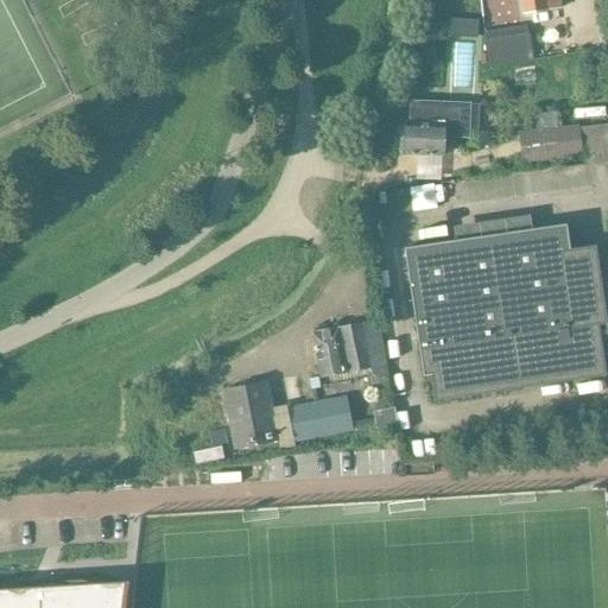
[(558,0),(520,0),(523,14),(561,8),(558,0)]
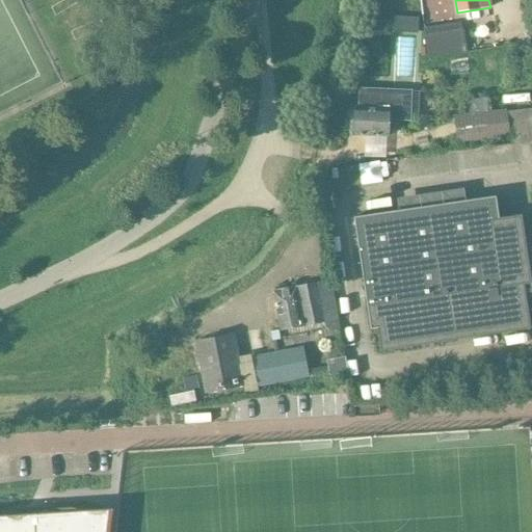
[(396,17),(396,29),(419,30),(419,17),(396,17)]
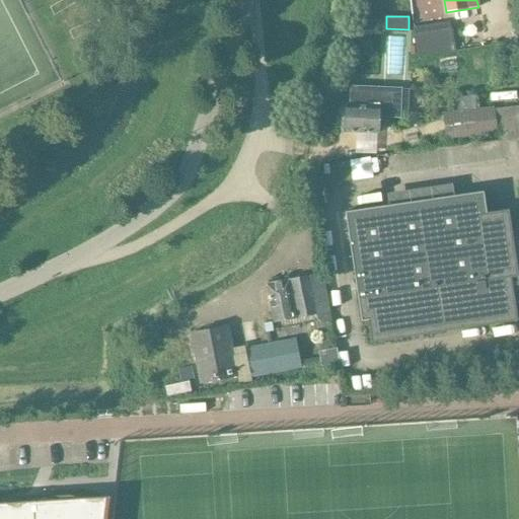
[(419,55),(450,51),(447,28),(440,29),(439,26),(415,29),(419,55)]
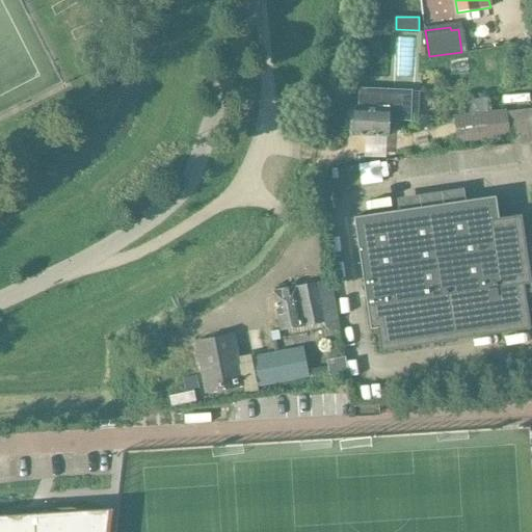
[(470,56),(450,58),(452,78),(471,77),(470,56)]
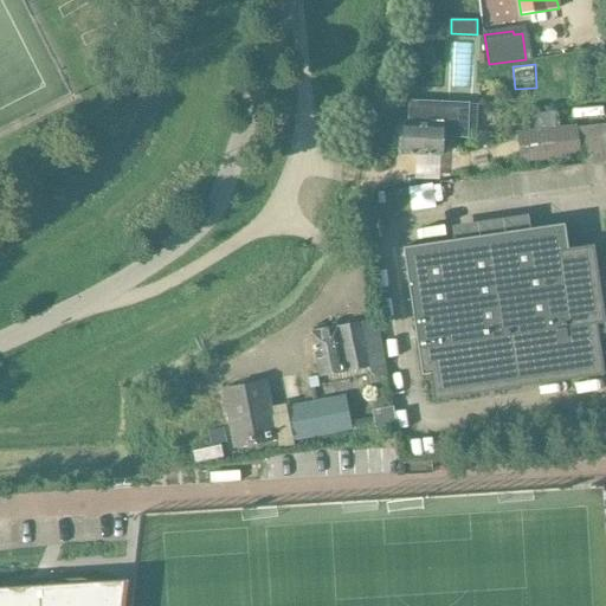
[(399,140),(399,148),(403,152),(403,154),(442,156),(443,136),(468,137),(469,98),(408,96),(407,123),(404,123),(403,136),(399,140)]
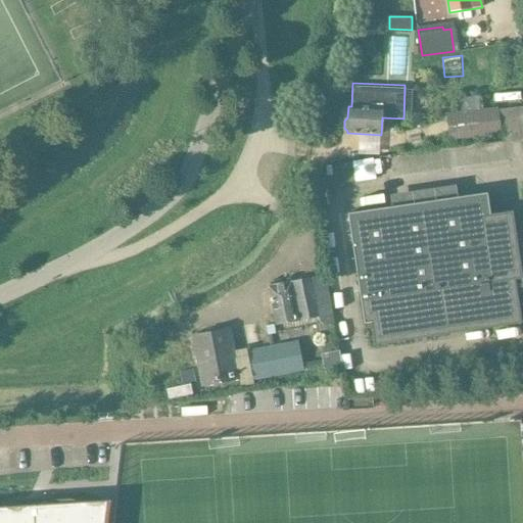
[(522,105),(500,108),(503,142),(522,139),(522,105)]
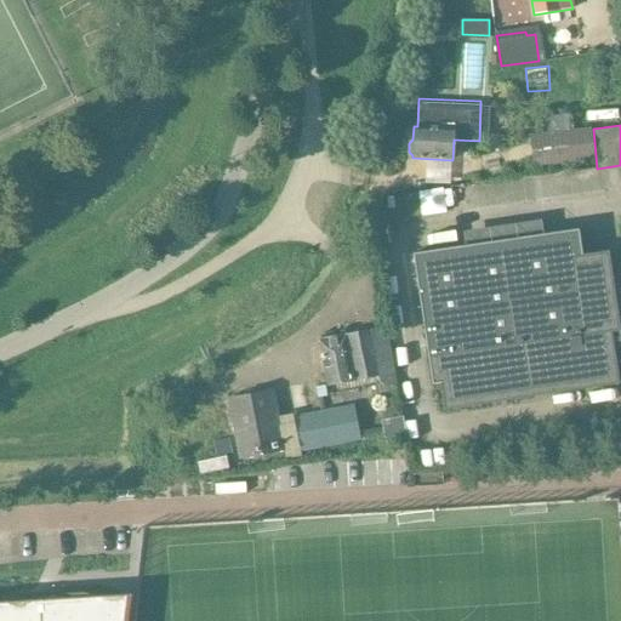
[(594,159),(591,129),(531,136),(535,166),(594,159)]
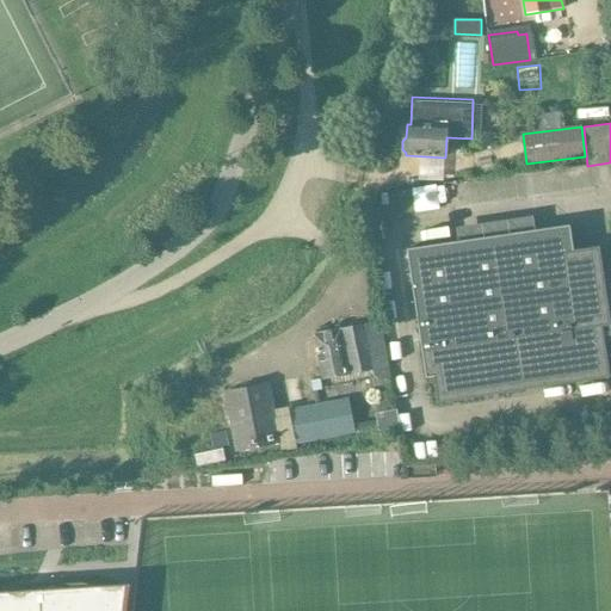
[(437,403),(495,395),(609,378),(604,344),(610,341),(610,325),(610,326),(598,247),(573,251),(569,226),(406,250),(425,380),(433,378),(437,403)]
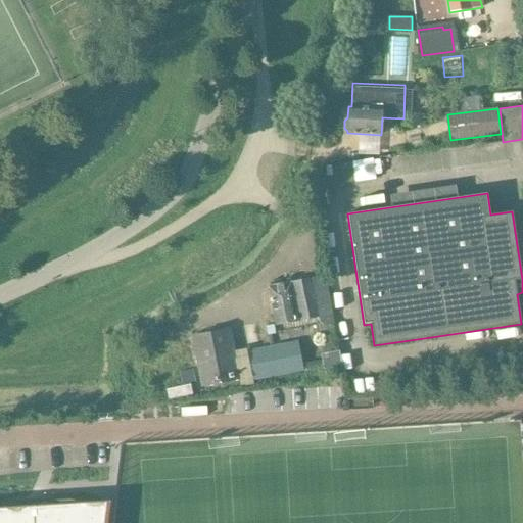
[(319,323),(324,326),(333,324),(324,276),(268,287),(276,325),(318,317),(319,323)]
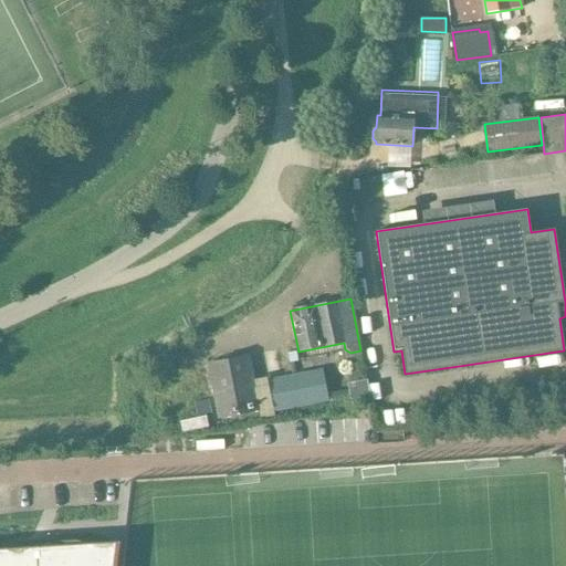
[(218,418),(259,410),(248,357),(208,365),(218,418)]
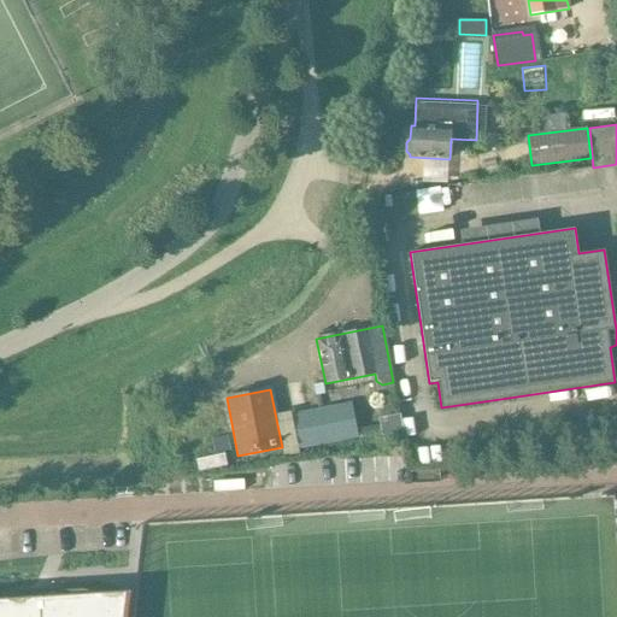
[(358,434),(352,401),(293,415),(300,450),(315,446),(313,444),(358,434)]
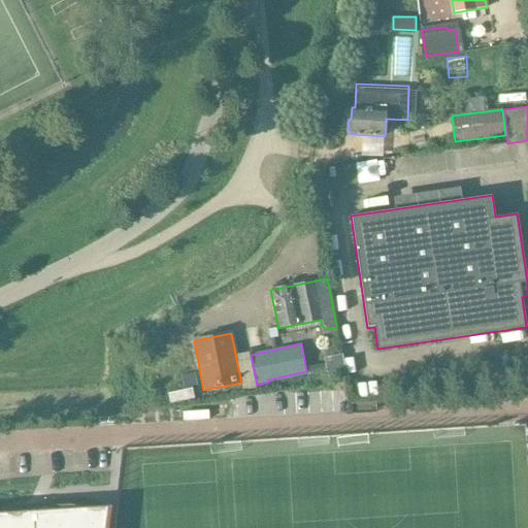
[(326,357),(329,373),(347,370),(342,353),(326,357)]
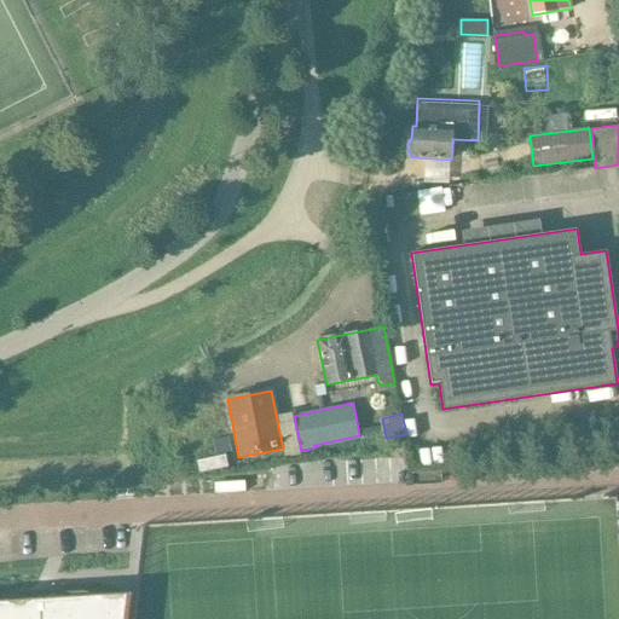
[(218,440),(212,441),(214,453),(219,453),(230,451),(227,438),(218,440)]
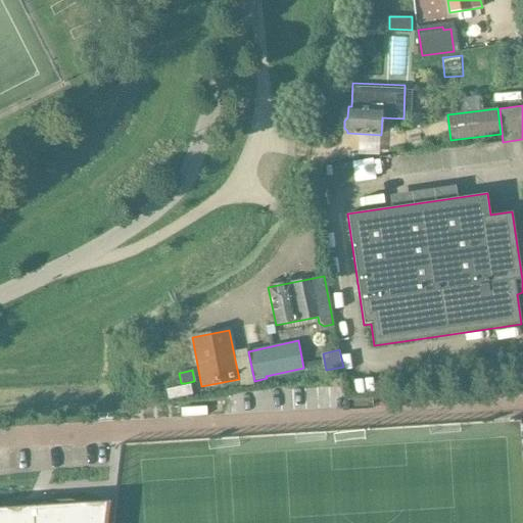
[(190,384),(173,387),(175,397),(192,393),(190,384)]
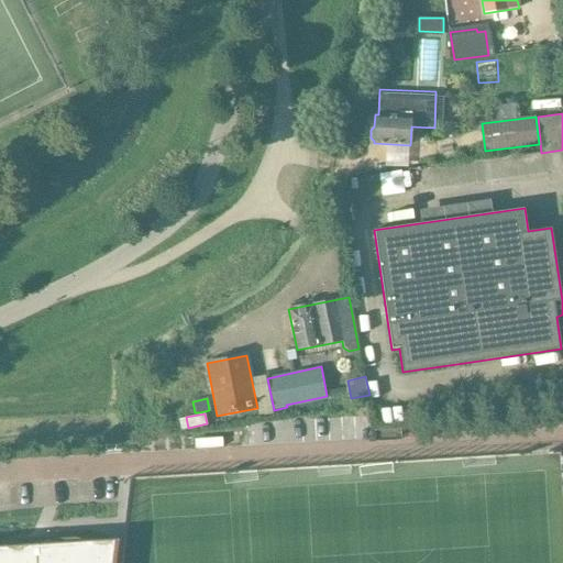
[(0,562),(87,562),(86,538),(91,538),(90,531),(45,534),(46,538),(3,541),(2,537),(0,537),(0,562)]
